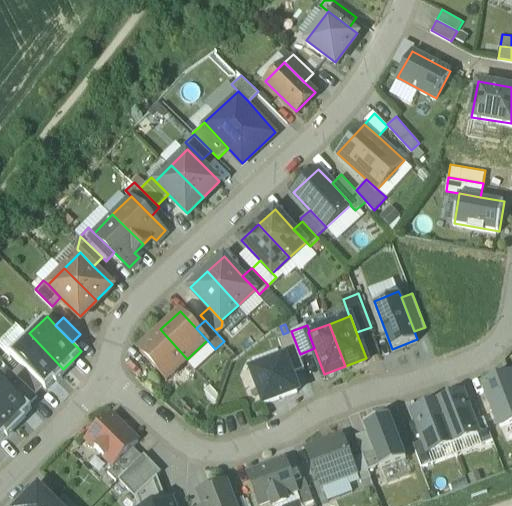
[(187,359),(160,329),(139,348),(167,377),(187,359)]
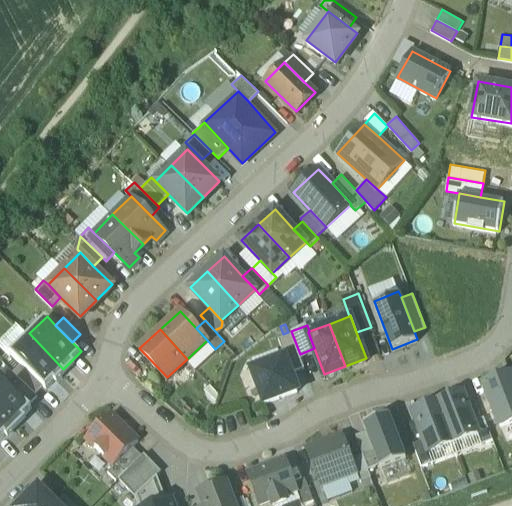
[(300,354),(291,331),(288,332),(283,334),(279,336),(286,355),(291,370),(304,365),(300,354)]
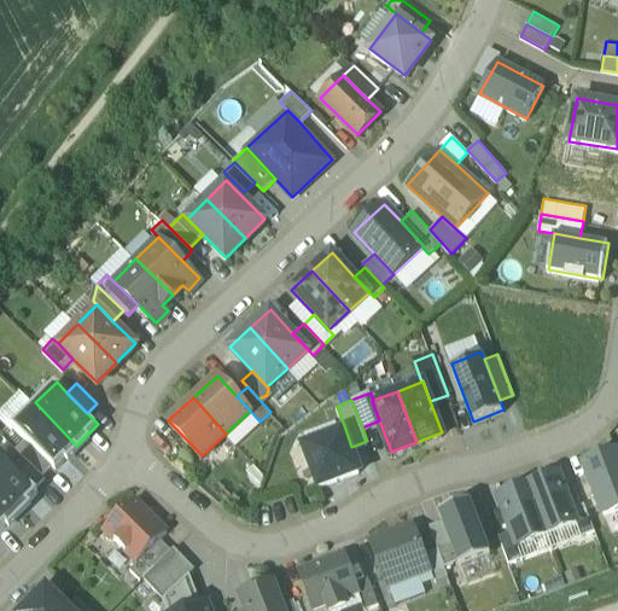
[(35,402),(13,424),(31,443),(52,464),(54,466),(76,446),(35,402)]
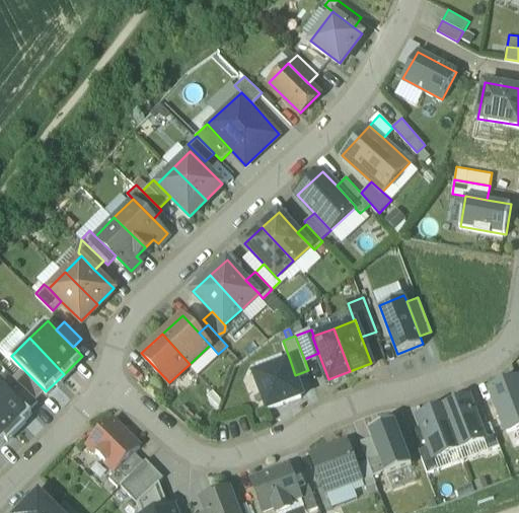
[(269,408),(303,394),(295,375),(290,360),(255,373),(269,408)]
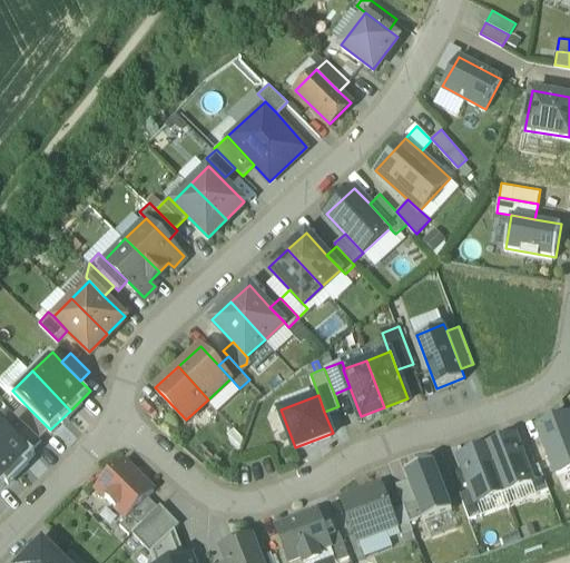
[(29,408),(20,417),(22,421),(39,436),(48,427),(29,408)]
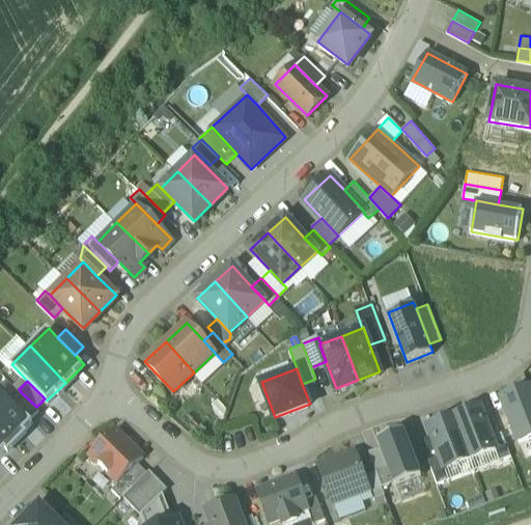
[(530,435),(530,389),(530,386),(502,397),(519,440),(530,435)]
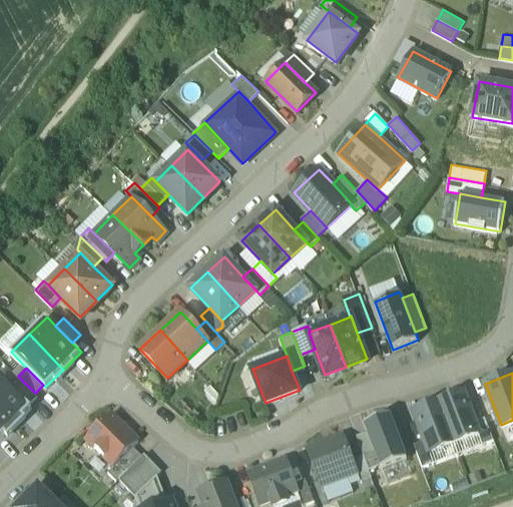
[(0,376),(0,411),(14,425),(31,407),(29,404),(12,388),(0,376)]
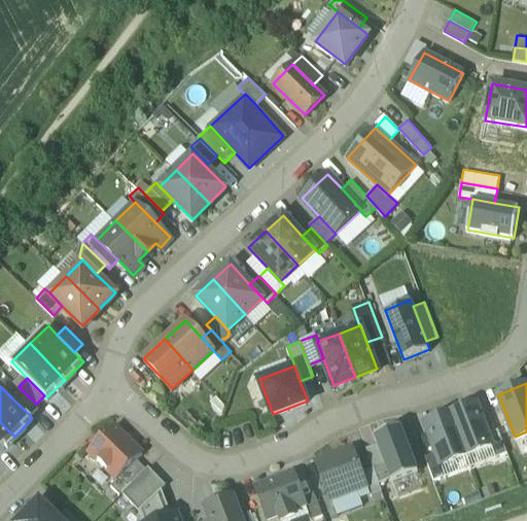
[(12,398),(30,415),(38,407),(36,404),(21,389),(12,398)]
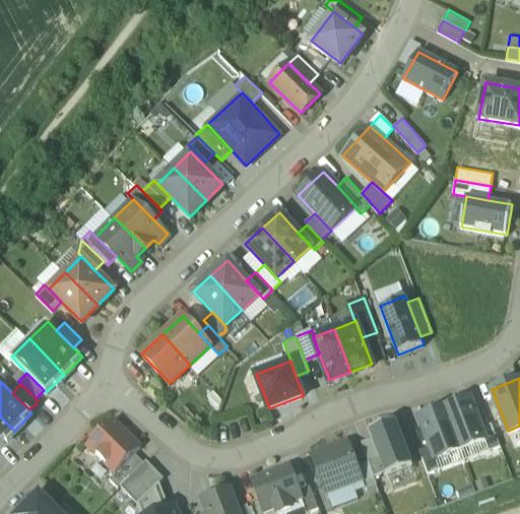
[(469,396),(444,405),(460,446),(484,437),(482,433),(469,396)]
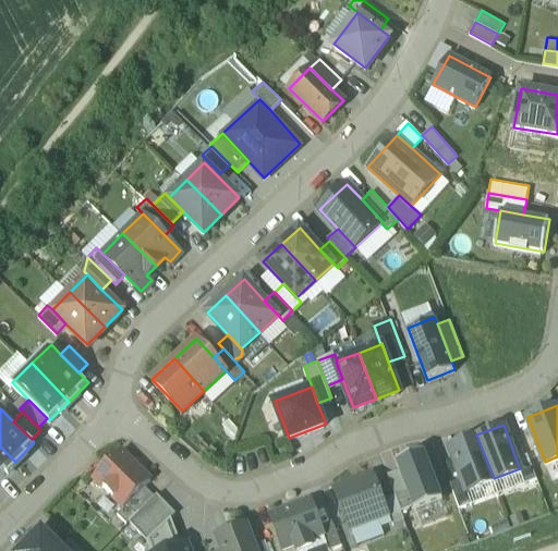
[(476,435),(450,445),(464,482),(466,489),(494,478),(476,435)]
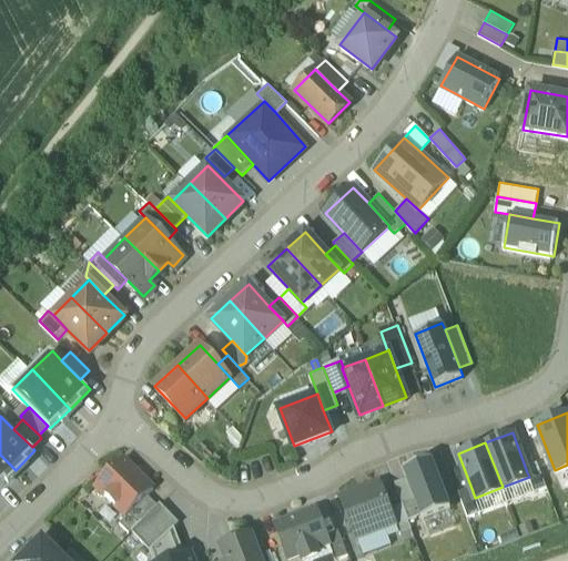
[(0,455),(0,485),(16,470),(0,455)]
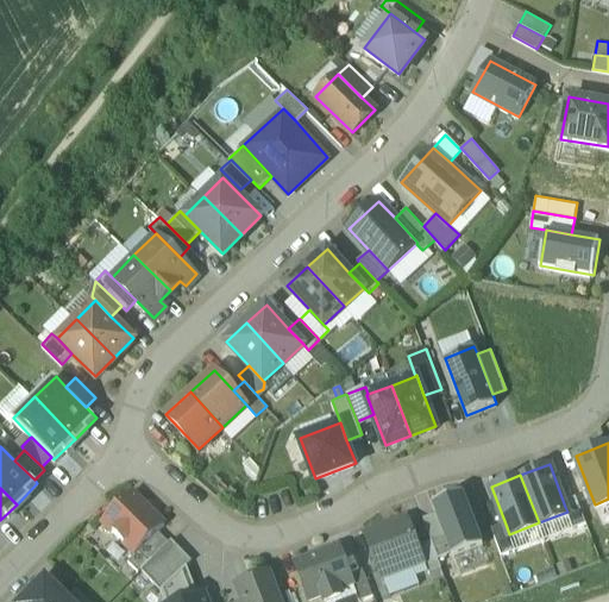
[(132,490),(104,520),(136,552),(158,530),(165,522),(132,490)]
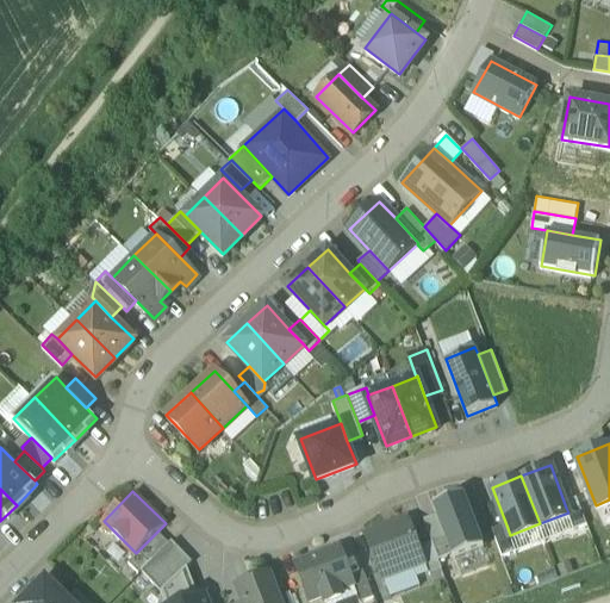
[(464,492),(434,503),(437,513),(452,552),(454,557),(483,546),(464,492)]
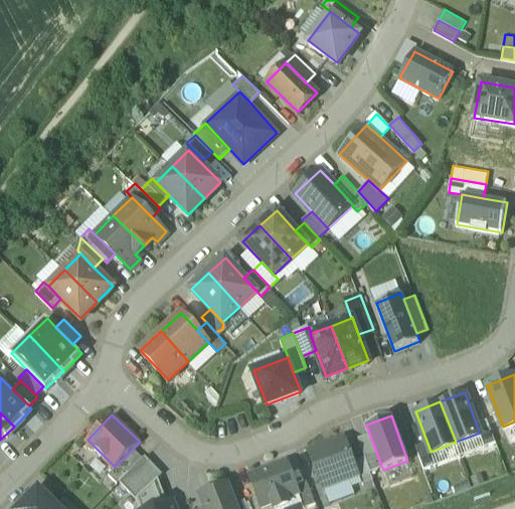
[(490,423),(478,429),(487,451),(498,446),(490,423)]
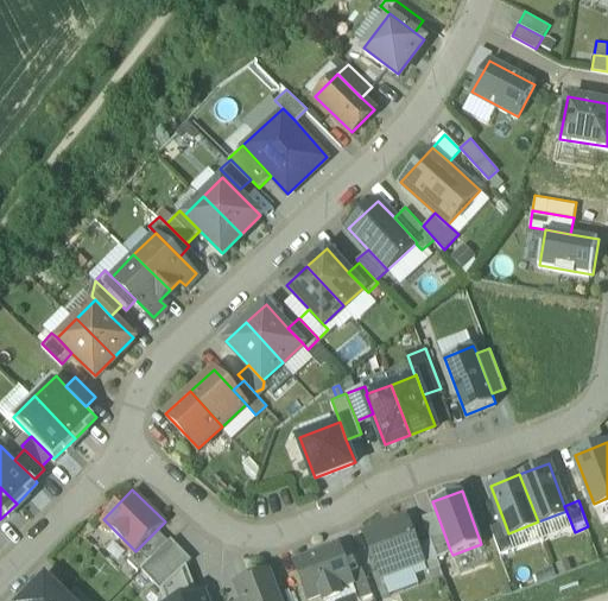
[(436,511),(422,516),(430,537),(437,556),(450,550),(436,511)]
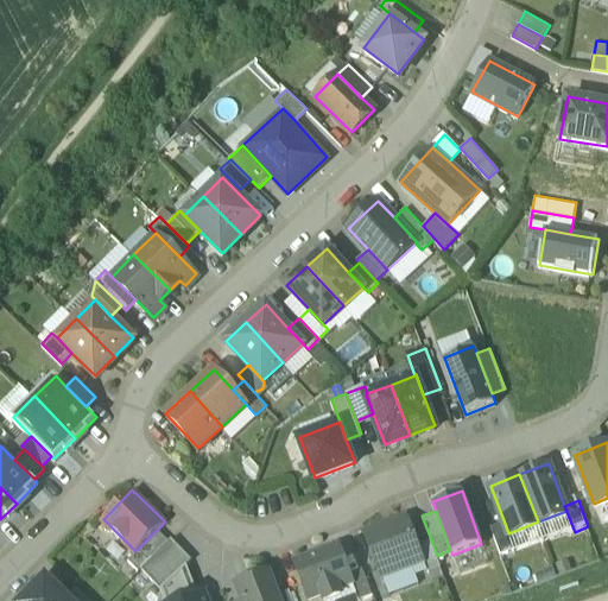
[(407,516),(365,531),(380,574),(423,557),(417,542),(407,516)]
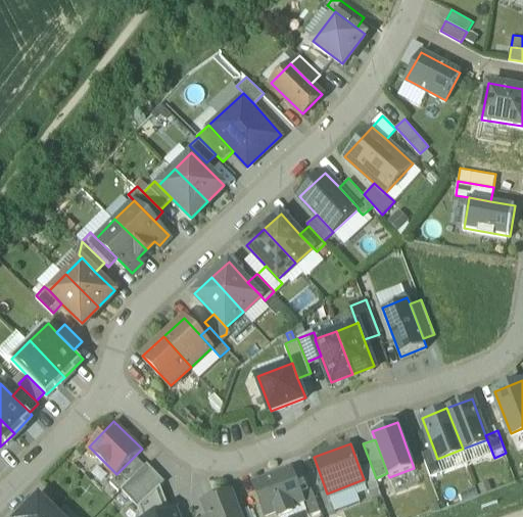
[(437,459),(435,453),(424,458),(433,480),(444,475),(437,459)]
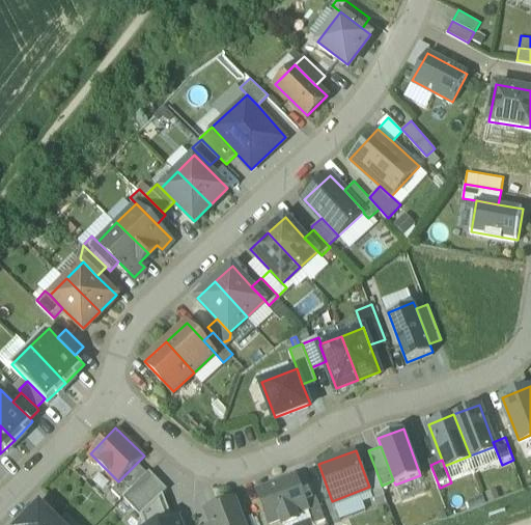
[(112,488),(121,497),(123,495),(147,471),(138,462),(118,481),(112,488)]
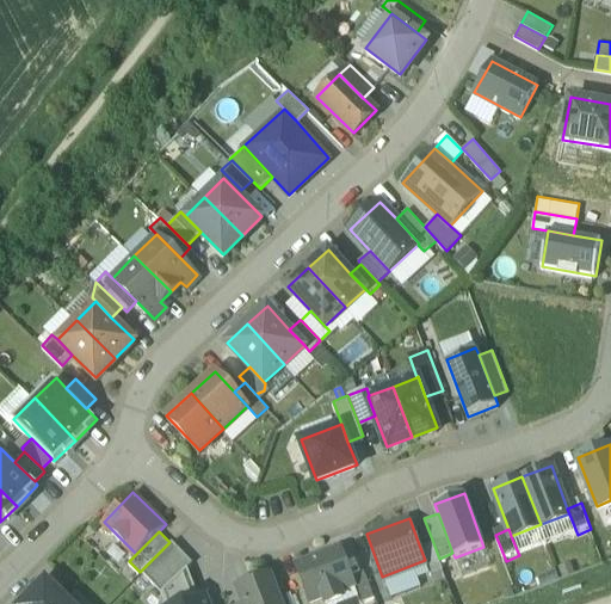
[(184,568),(192,561),(172,540),(170,542),(142,569),(162,590),(184,568)]
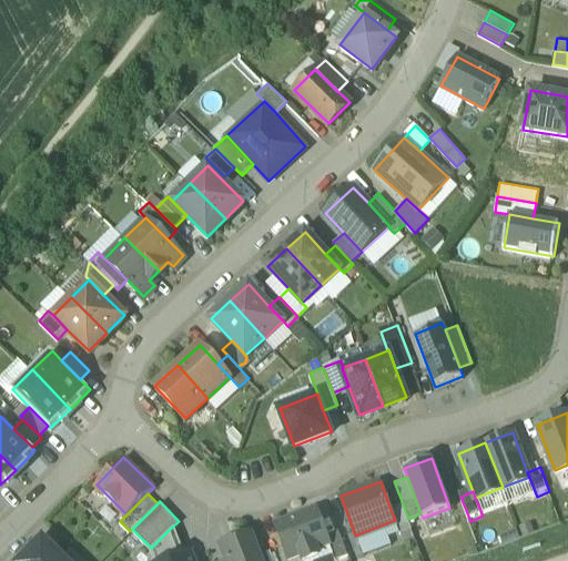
[(402,501),(389,506),(395,520),(399,530),(411,526),(408,519),(402,501)]
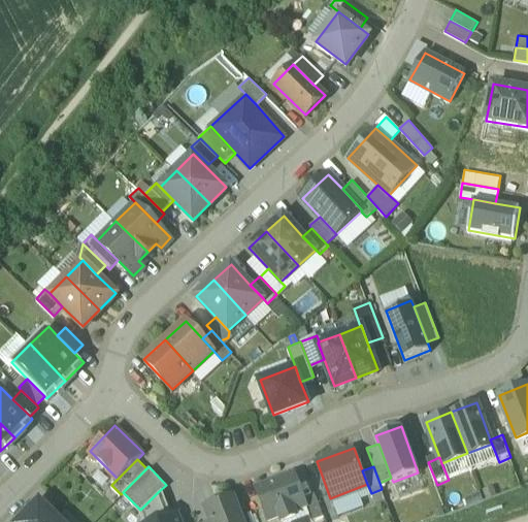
[(294,471),(256,487),(267,518),(279,513),(283,520),(296,515),(293,508),(305,503),(303,495),(294,471)]
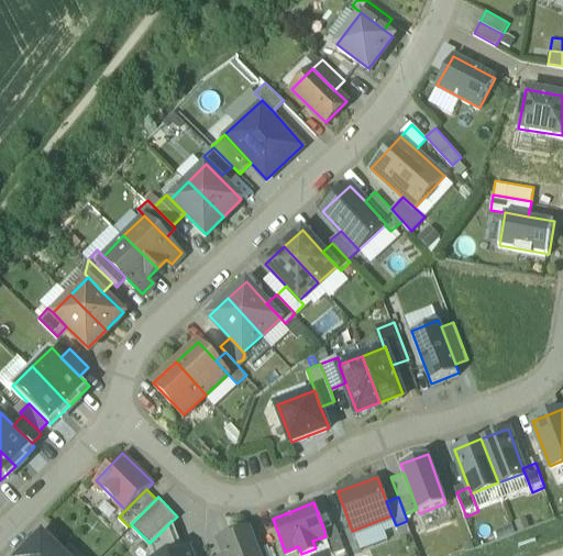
[(150,543),(153,555),(162,555),(179,549),(169,523),(150,543)]
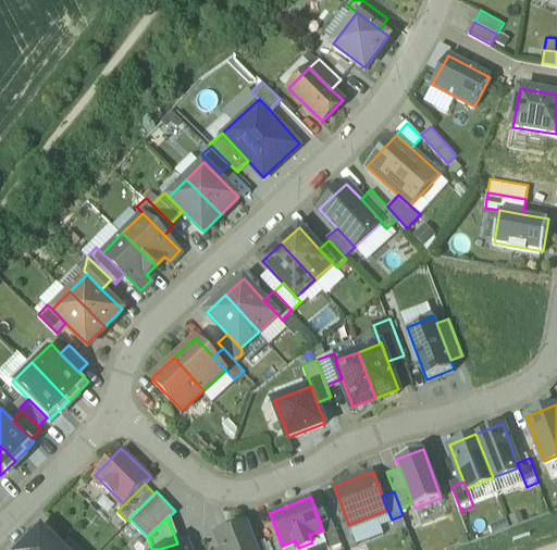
[(332,517),(320,522),(322,530),(329,546),(341,541),(332,517)]
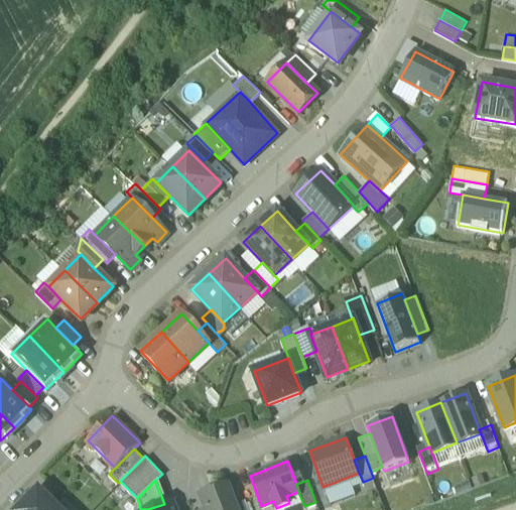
[(237,509),(227,484),(202,494),(207,508),(208,509),(237,509)]
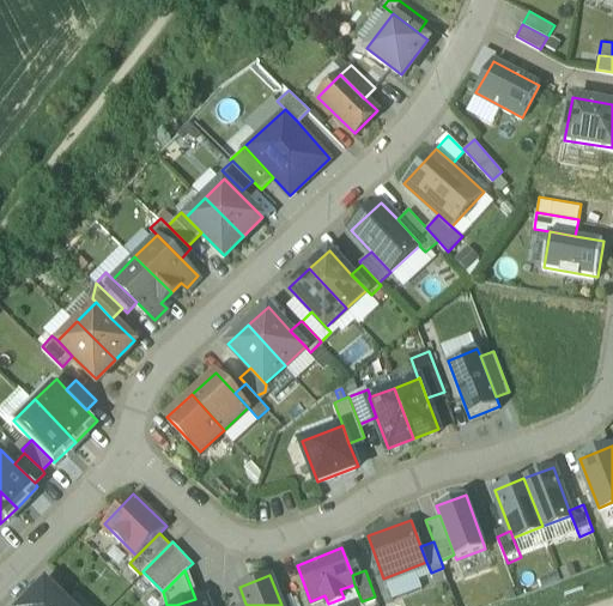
[(47,580),(20,605),(72,605),(67,600),(47,580)]
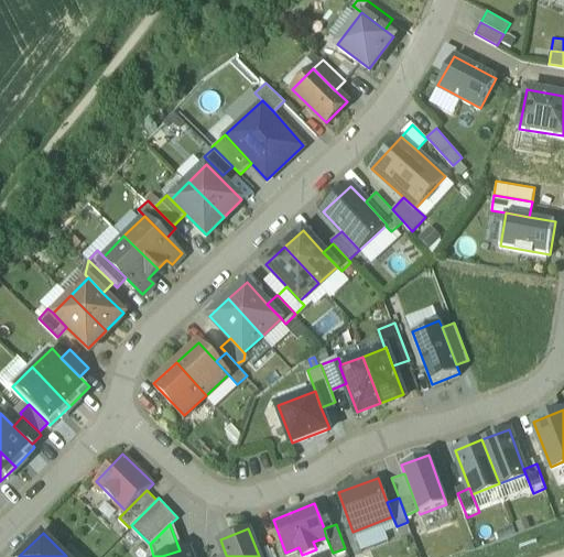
[(86,556),(72,543),(62,552),(66,556),(86,556)]
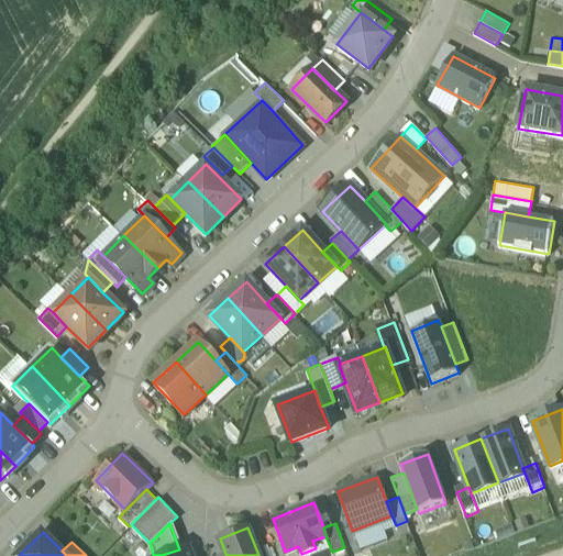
[(162,555),(192,555),(189,546),(179,549),(162,555)]
